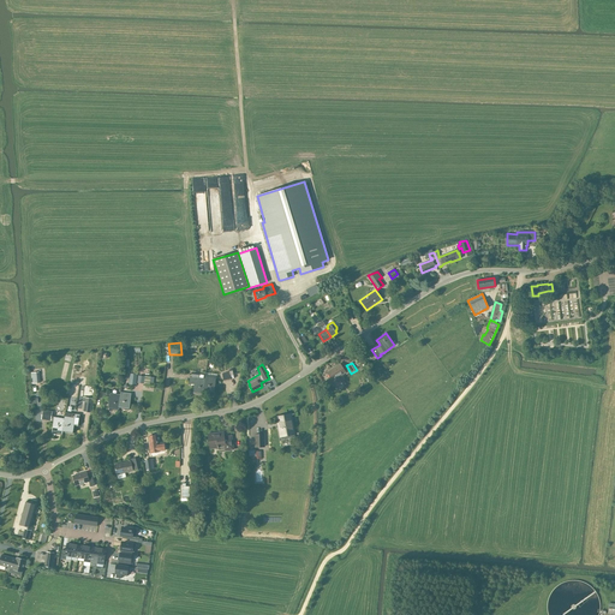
[(334,368),(327,372),(335,384),(341,381),(339,377),(346,372),(341,365),(340,364),(334,368)]
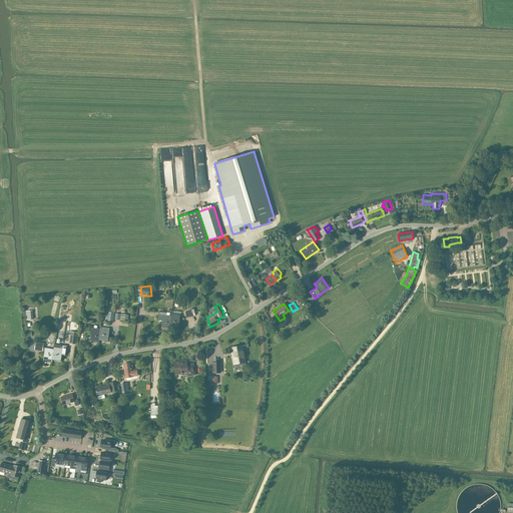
[(170,330),(170,328),(171,316),(165,316),(166,313),(160,312),(159,315),(158,315),(157,320),(162,321),(161,329),(170,330)]
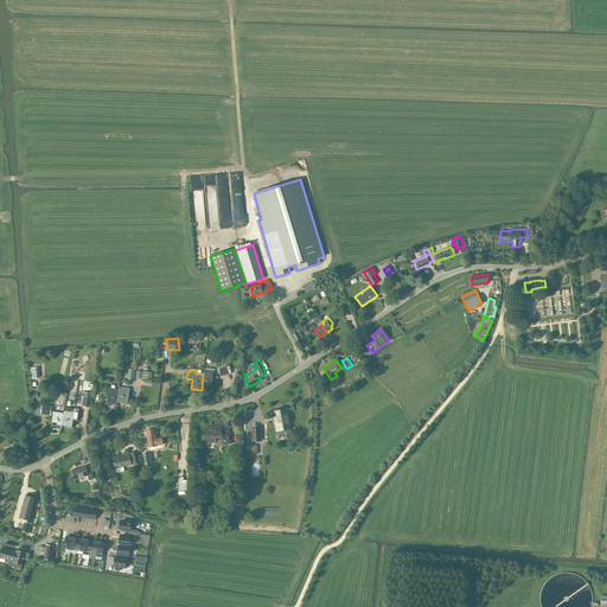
[(203,374),(202,388),(211,388),(212,374),(203,372),(203,374)]
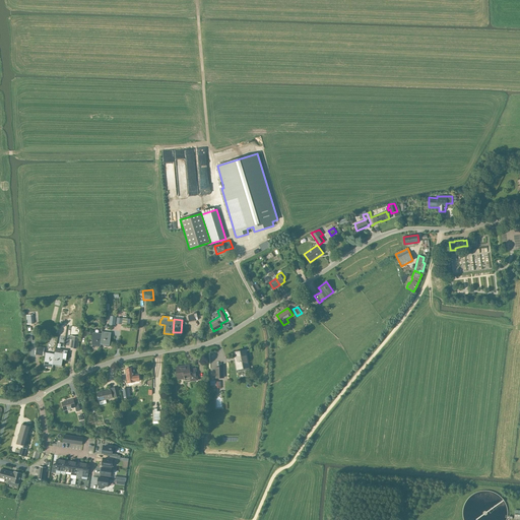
[(102,334),(101,345),(109,346),(111,333),(102,332),(102,334)]
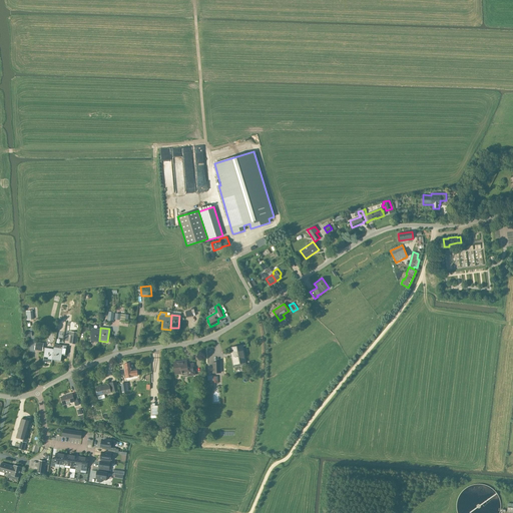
[(99,343),(99,341),(100,330),(92,329),(90,342),(99,343)]
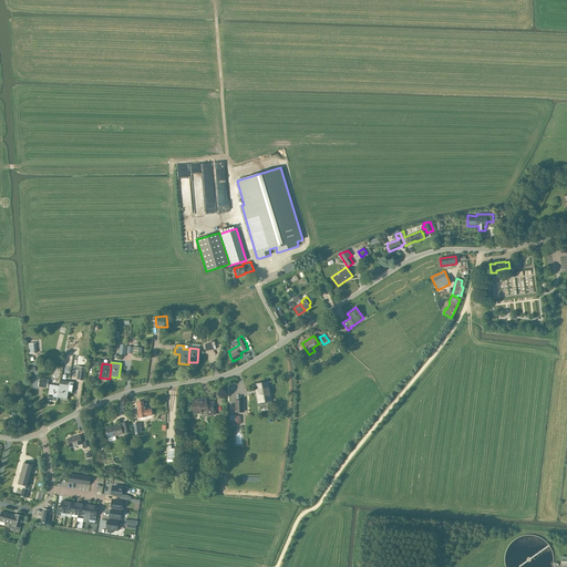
[(60,387),(58,399),(66,400),(68,393),(68,392),(72,392),(74,382),(70,381),(69,381),(60,380),(60,384),(60,387)]
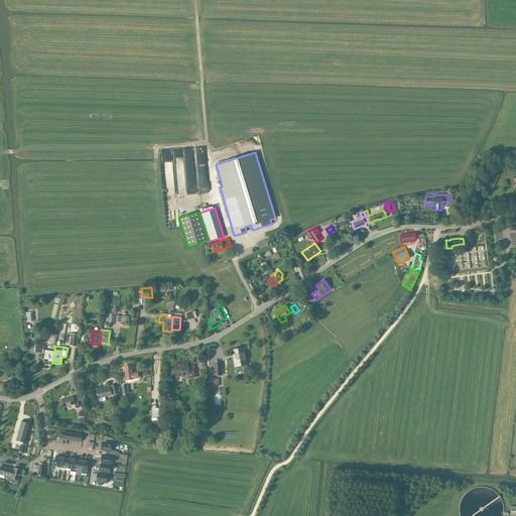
[(244,348),(233,350),(236,366),(247,364),(244,348)]
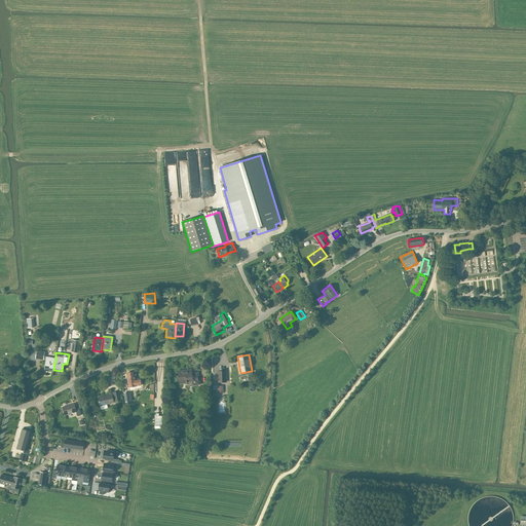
[(44,357),(43,360),(46,361),(44,370),(53,372),(53,370),(55,359),(46,357),(44,357)]
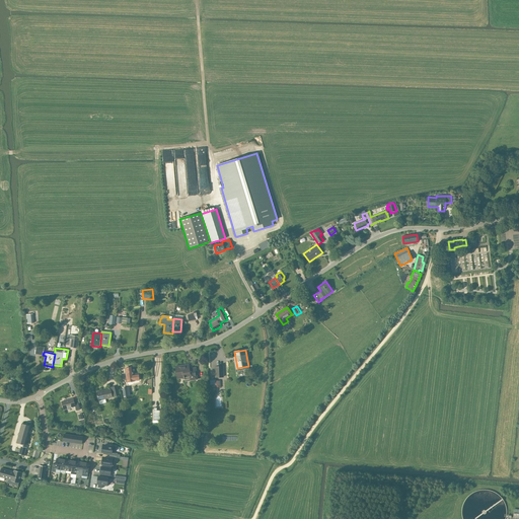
[(187,369),(186,365),(175,367),(177,379),(183,378),(184,378),(184,382),(197,380),(196,368),(187,369)]
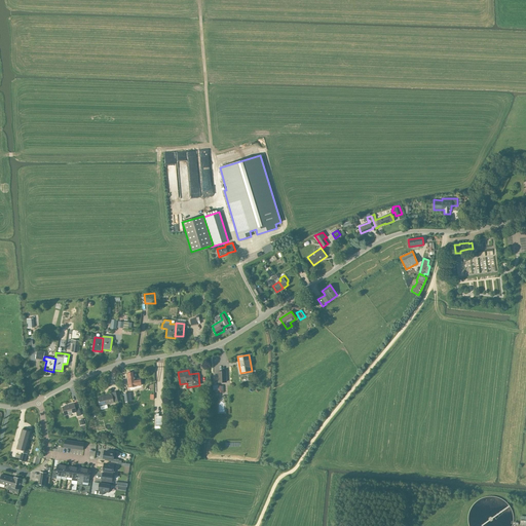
[(217,371),(218,383),(227,382),(226,371),(217,371)]
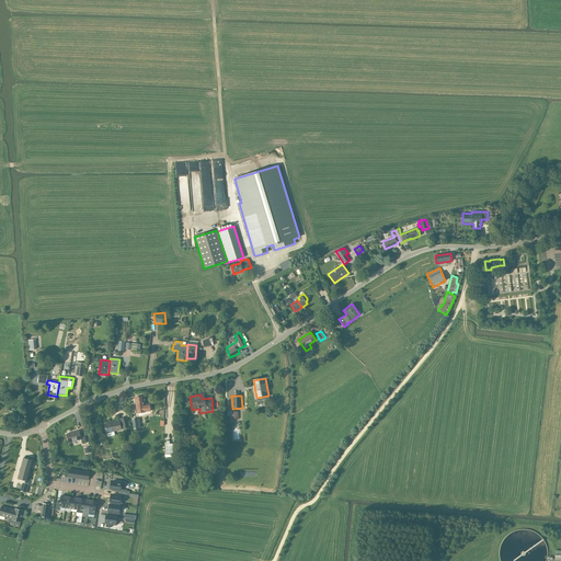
[(149,403),(144,404),(142,397),(135,398),(136,405),(137,413),(138,413),(138,414),(139,415),(144,415),(145,413),(145,412),(150,411),(149,403)]
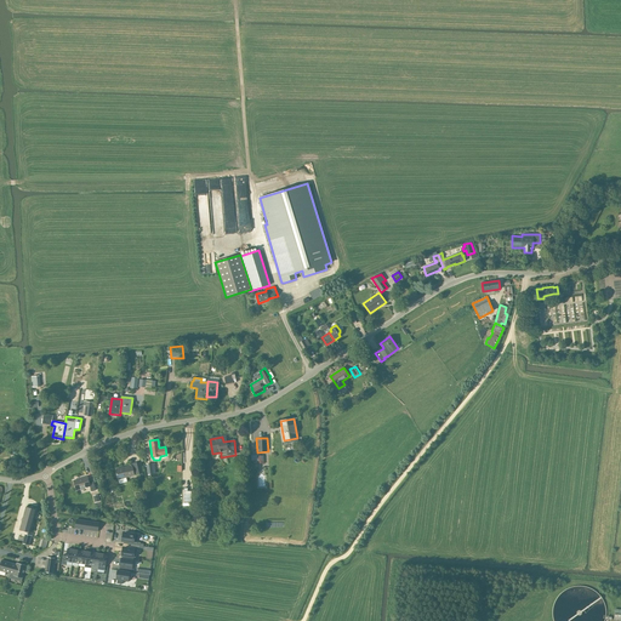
[(132,463),(136,476),(143,473),(141,461),(132,463)]
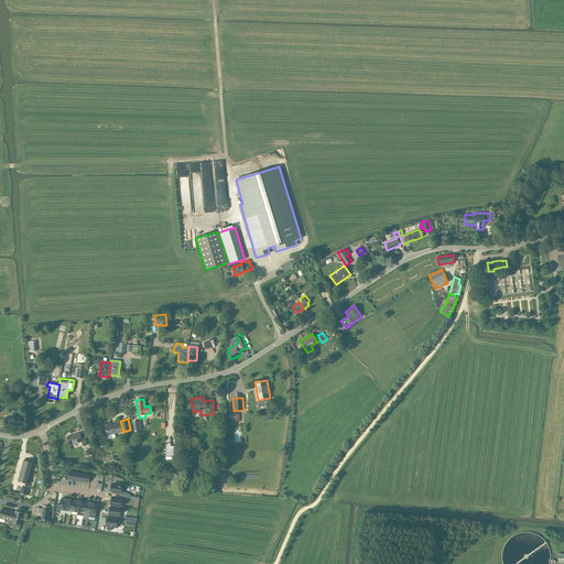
[(105,426),(107,435),(122,432),(120,423),(105,426)]
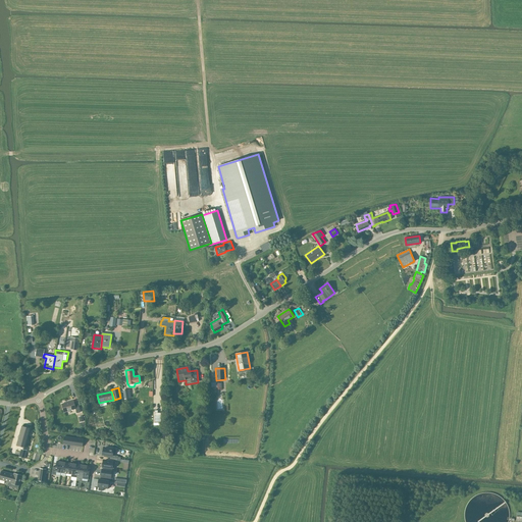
[(64,412),(75,409),(76,413),(81,412),(79,405),(74,406),(73,401),(62,404),(64,412)]
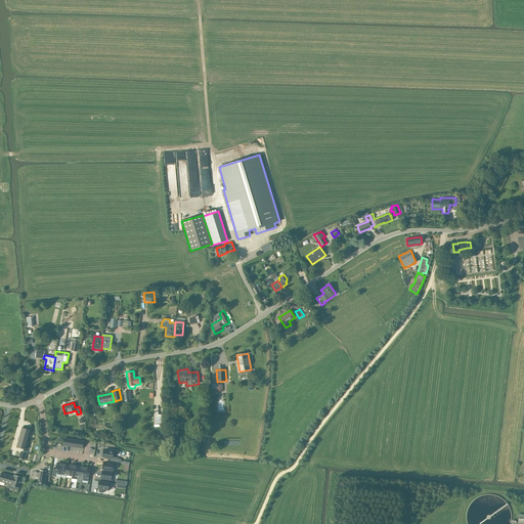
[(31,430),(22,428),(16,446),(26,449),(31,430)]
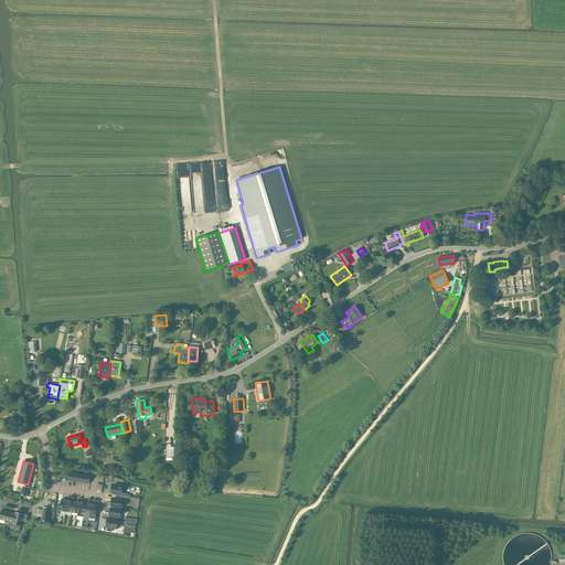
[(110,488),(110,492),(125,493),(126,486),(118,484),(118,486),(112,486),(112,488),(110,488)]
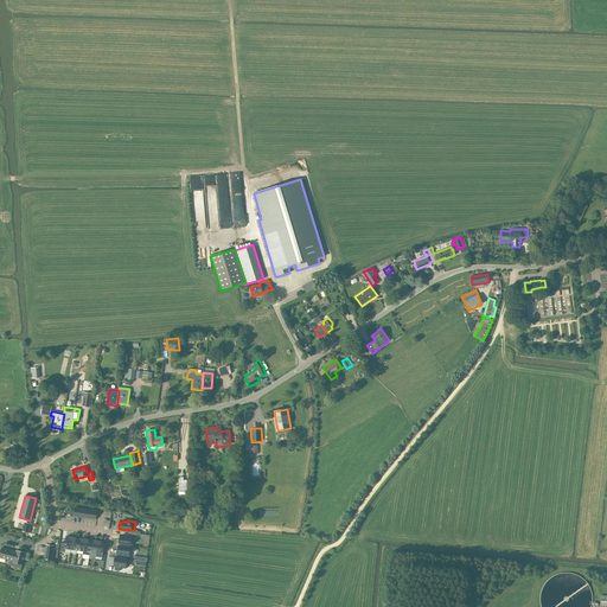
[(65,548),(71,549),(72,537),(66,536),(65,543),(62,542),(61,551),(64,553),(65,548)]
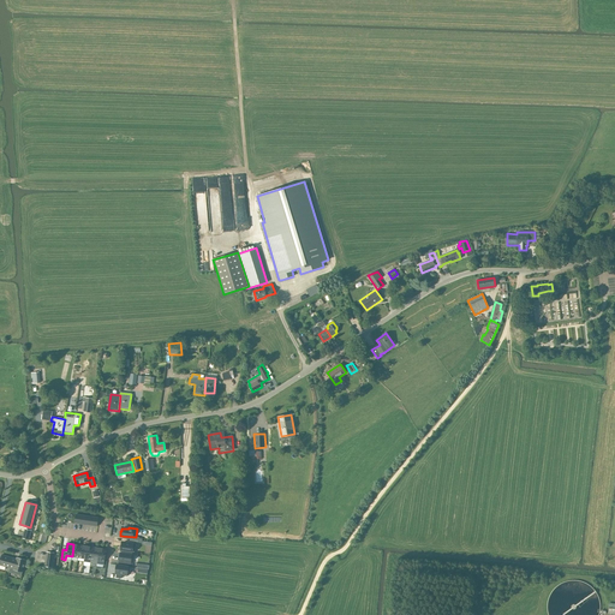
[(120,545),(119,550),(136,553),(137,544),(129,543),(127,544),(121,543),(121,545),(120,545)]
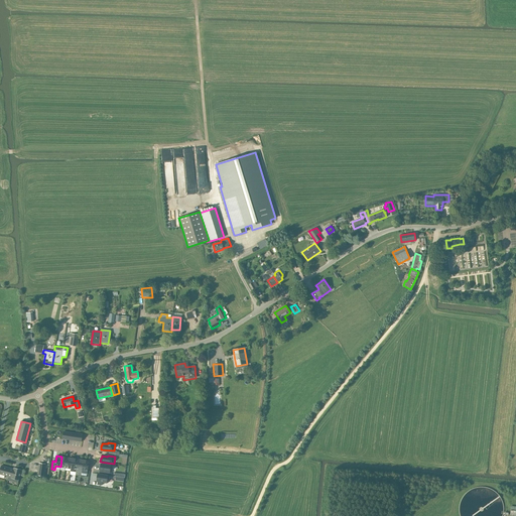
[(37,475),(44,476),(45,464),(39,463),(37,475)]
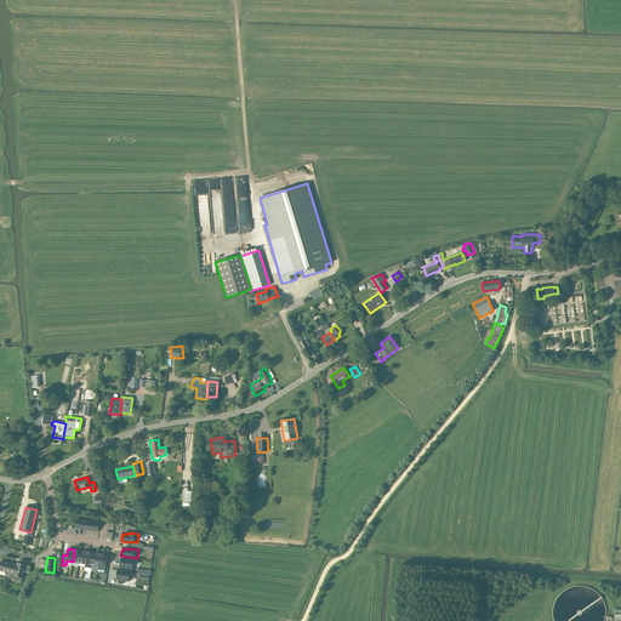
[(120,558),(120,563),(120,565),(126,567),(126,568),(135,569),(136,560),(120,558)]
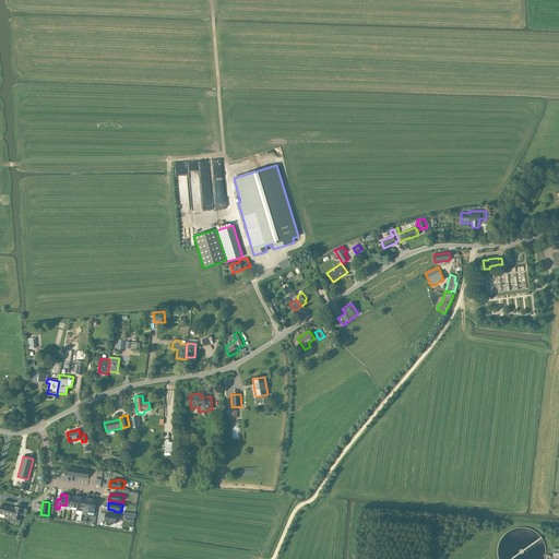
[(0,509),(0,513),(10,516),(12,518),(20,520),(22,513),(23,513),(24,510),(23,510),(23,509),(15,507),(15,508),(1,504),(0,509)]
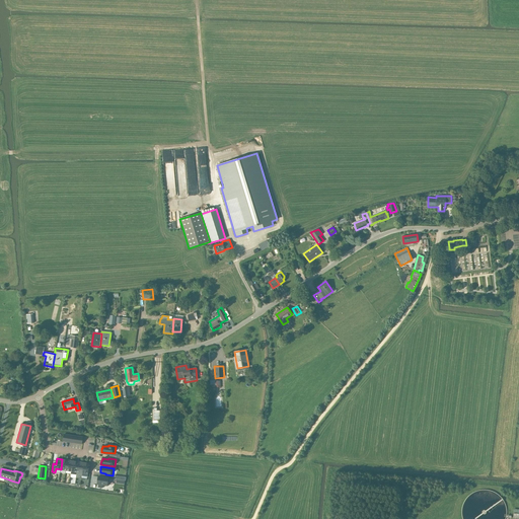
[(97,476),(97,480),(97,483),(102,484),(102,485),(109,486),(110,478),(97,476)]
